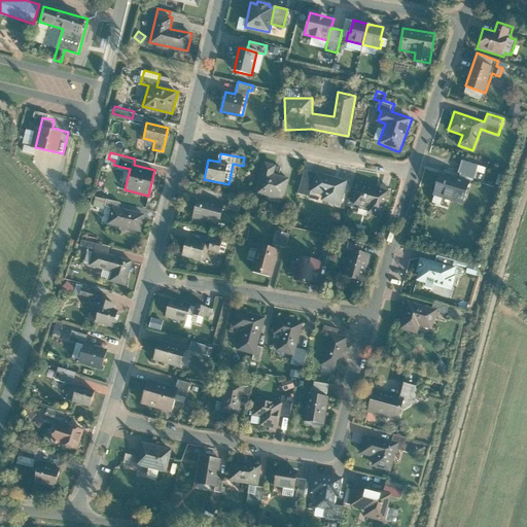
[(279,164),(264,160),(254,194),(284,201),(290,178),(277,174),(279,164)]
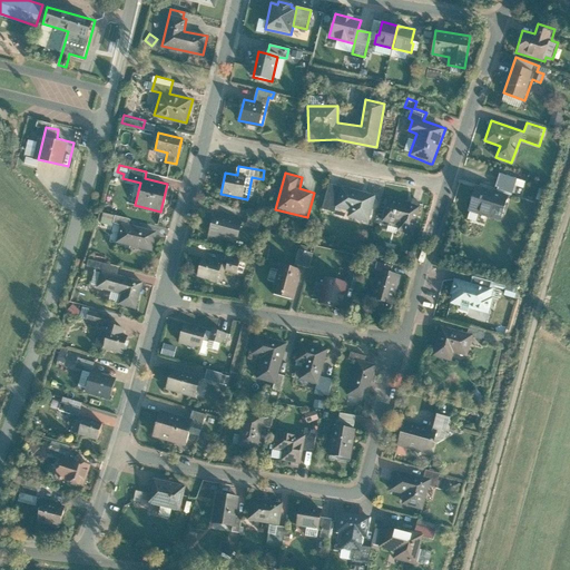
[(526,180),(499,173),(494,187),(513,194),(517,184),(524,187),(526,180)]
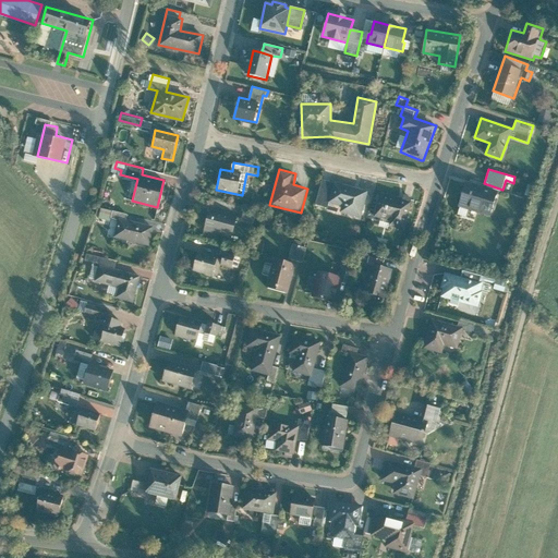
[(367,191),(324,178),(316,204),(328,207),(329,201),(346,205),(343,214),(360,218),(367,191)]
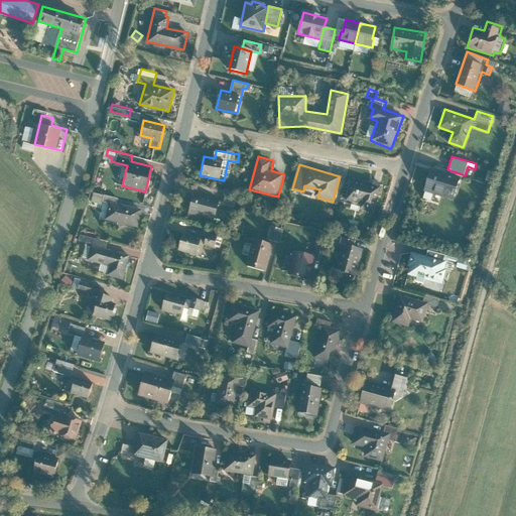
[(458,177),(430,168),(424,189),(450,198),(458,177)]
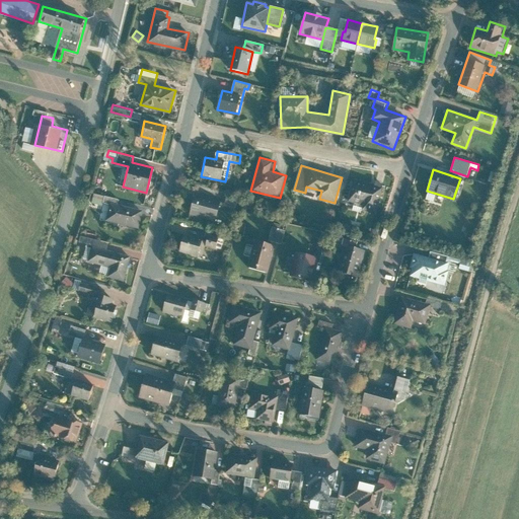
[(382,186),(355,177),(348,202),(364,207),(363,210),(374,214),(382,186)]
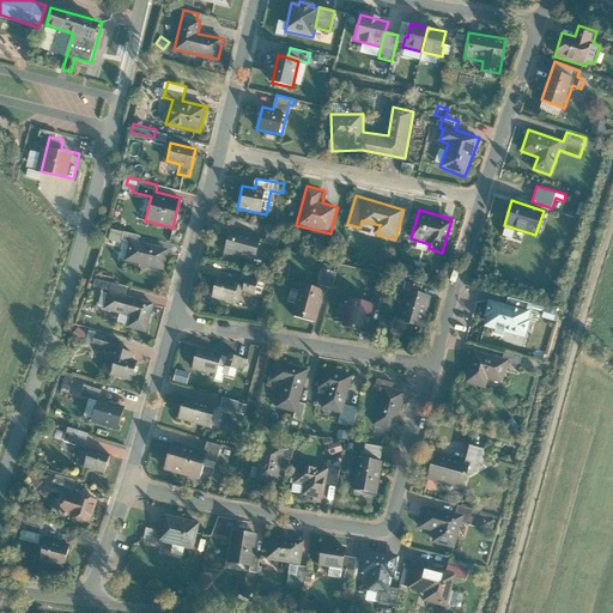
[(131,241),(126,262),(164,272),(169,250),(138,243),(140,235),(113,229),(110,240),(123,243),(125,238),(131,241)]
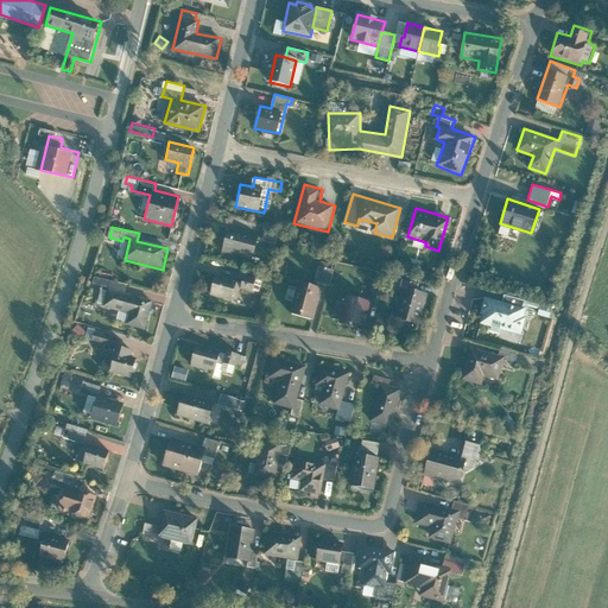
[(254,235),(225,228),(220,252),(248,259),(254,235)]
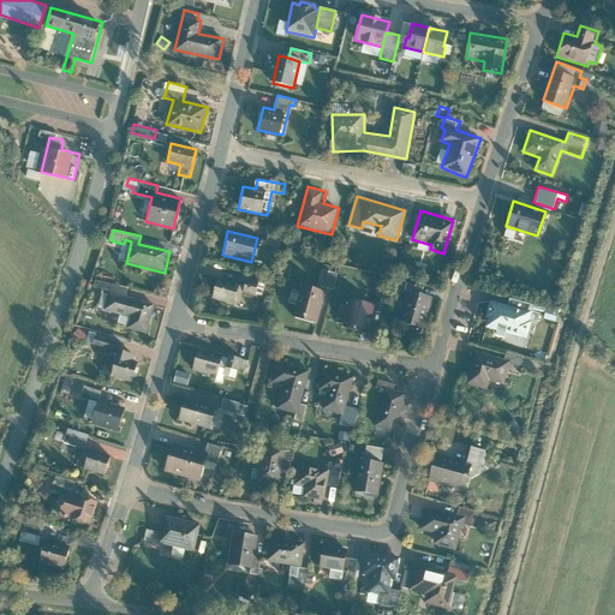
[(284,237),(269,232),(266,242),(281,246),(284,237)]
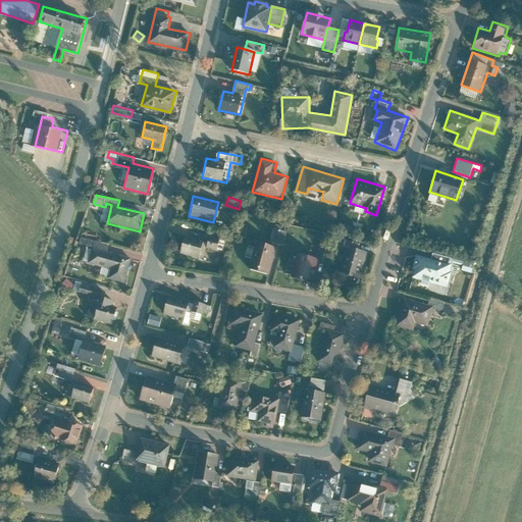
[(283,224),(276,222),(270,241),(283,245),(288,231),(282,229),(283,224)]
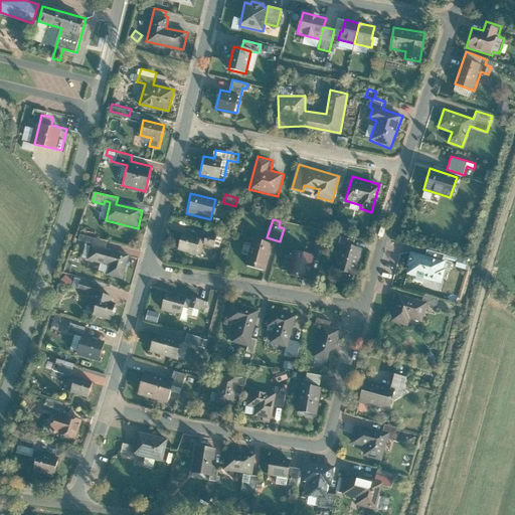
[(205,238),(181,232),(177,249),(201,255),(205,243),(216,246),(218,235),(206,232),(205,238)]
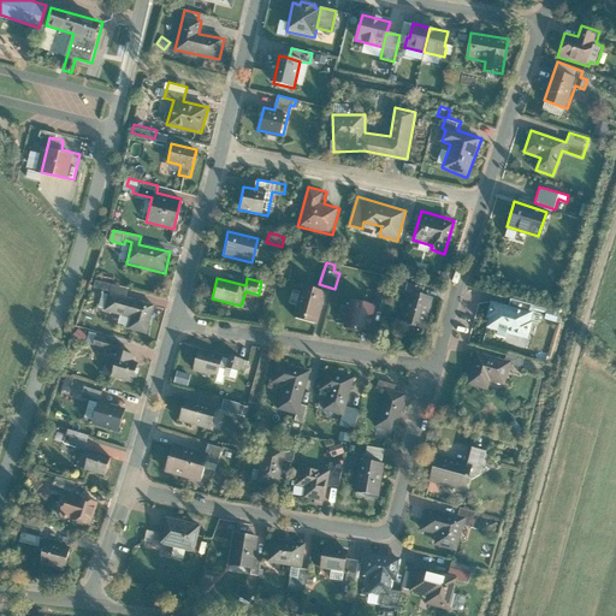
[(131,329),(147,332),(154,304),(126,297),(130,288),(99,279),(96,286),(106,289),(101,308),(134,317),(131,329)]
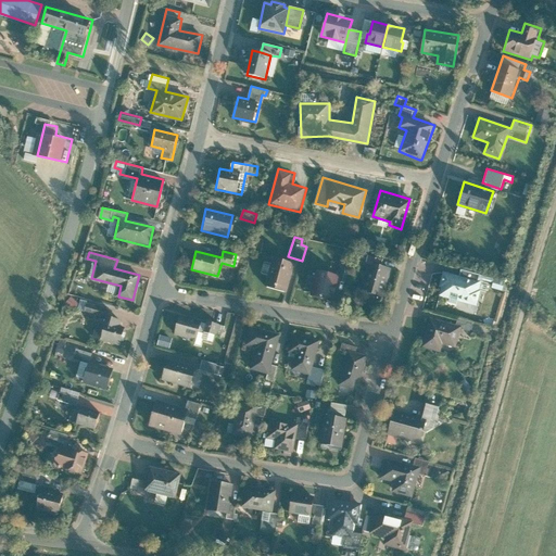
[(288,292),(295,264),(274,257),(265,286),(288,292)]
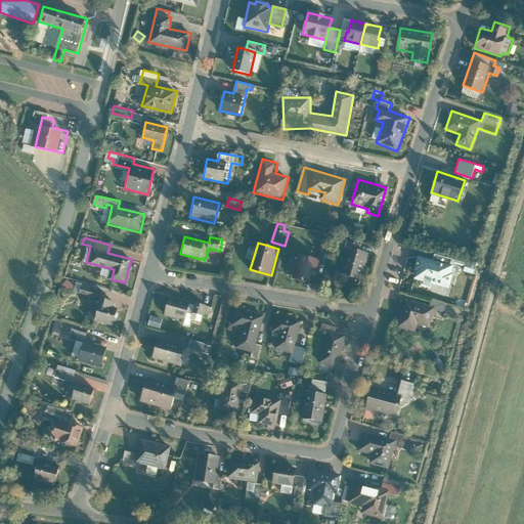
[(361,279),(370,253),(351,247),(342,272),(361,279)]
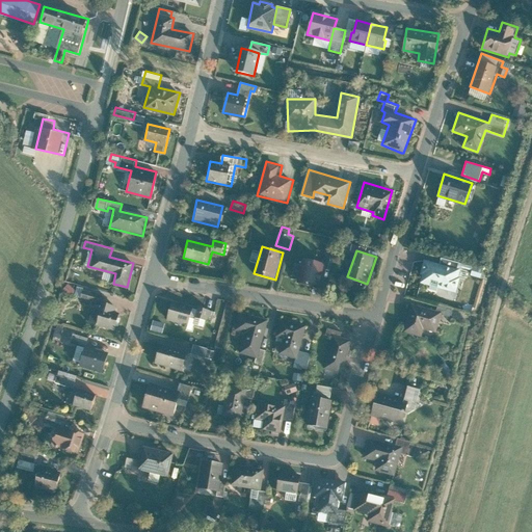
[(324,265),(322,269),(331,271),(336,256),(327,254),(324,265)]
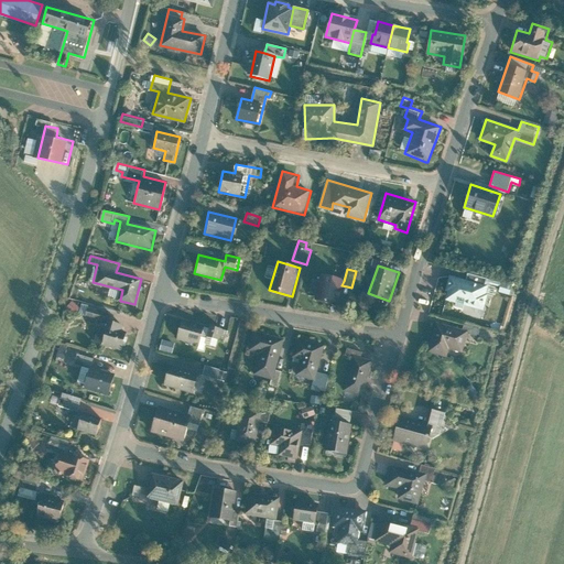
[(468,272),(466,280),(490,286),(489,291),(512,297),(516,285),(468,272)]
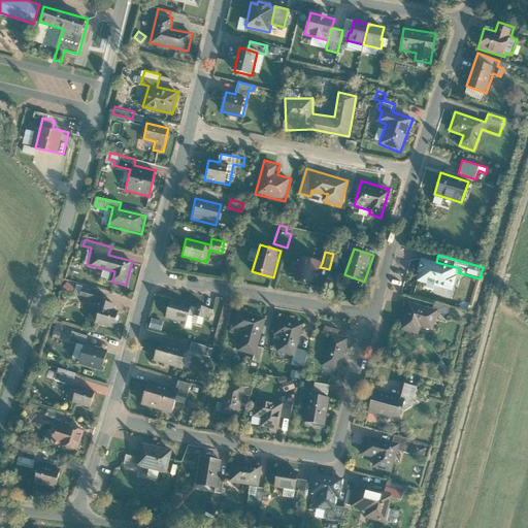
[(301,258),(295,282),(315,287),(320,267),(322,263),(301,258)]
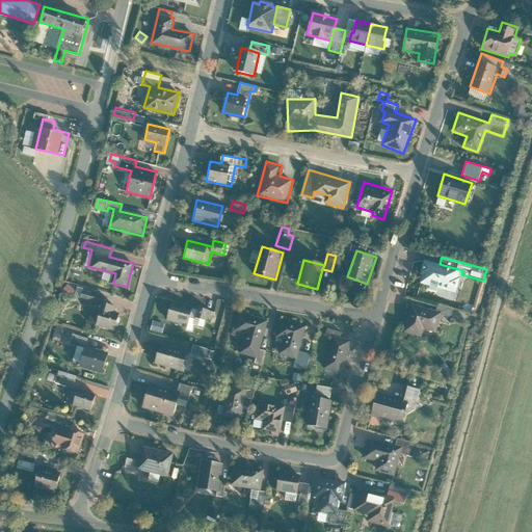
[(440,264),(426,261),(421,284),(456,293),(461,274),(462,270),(440,264)]
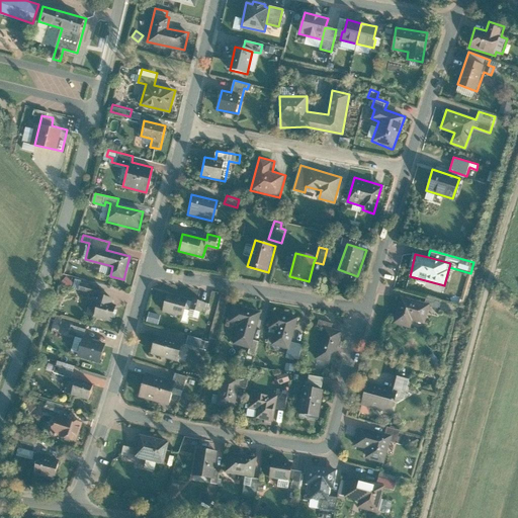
[(69,286),(73,281),(67,276),(63,281),(69,286)]
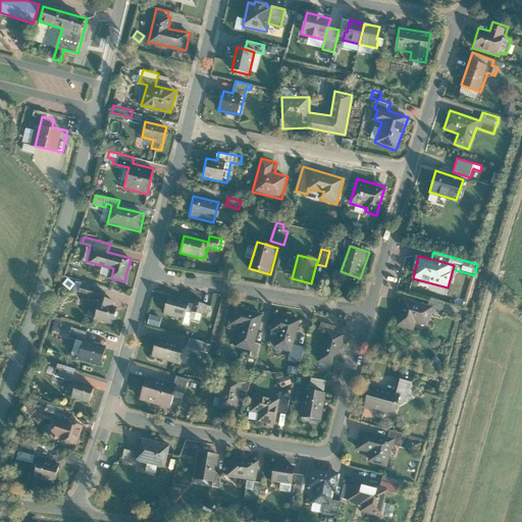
[(84,282),(77,280),(74,291),(100,298),(97,308),(91,307),(89,316),(115,323),(118,310),(111,308),(114,300),(104,297),(105,291),(83,284),(84,282)]
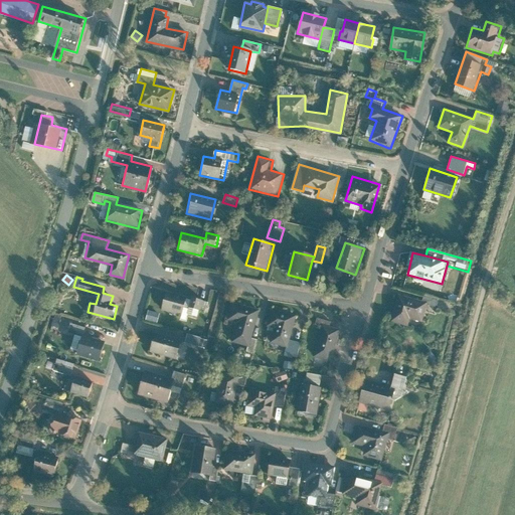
[(167,294),(163,309),(183,314),(187,299),(167,294)]
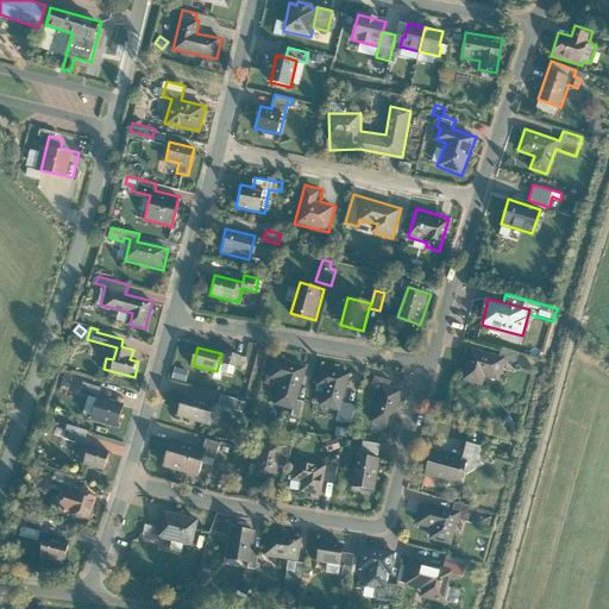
[(501,357),(471,349),(464,380),(484,384),(487,374),(501,377),(506,359),(519,362),(521,355),(503,350),(501,357)]
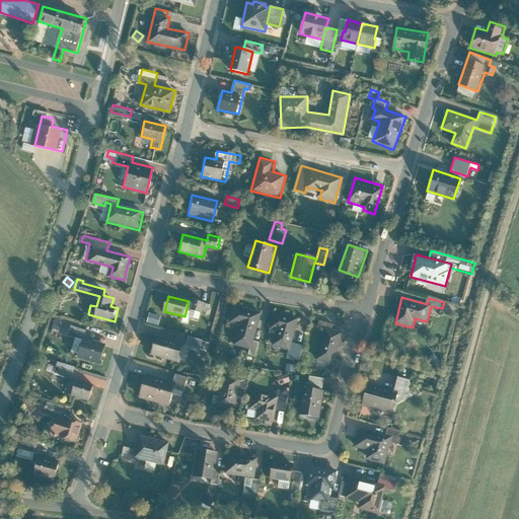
[(211,304),(203,302),(199,314),(207,317),(211,304)]
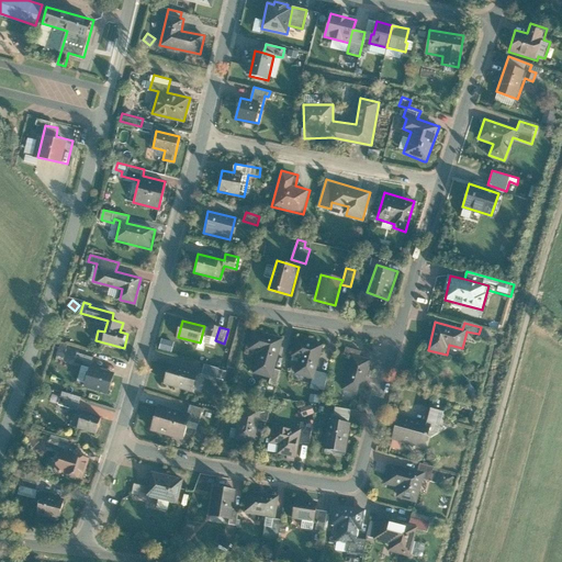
[(284,340),(256,333),(251,351),(261,353),(255,375),(273,380),(284,340)]
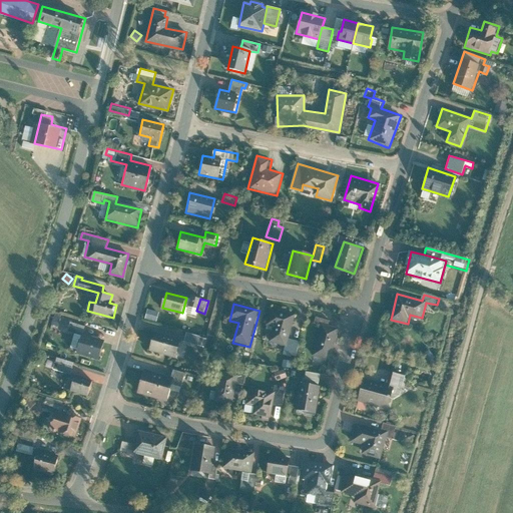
[(295,315),(272,309),(268,323),(277,326),(273,340),(286,344),(284,352),(296,355),(300,342),(288,338),(295,315)]
